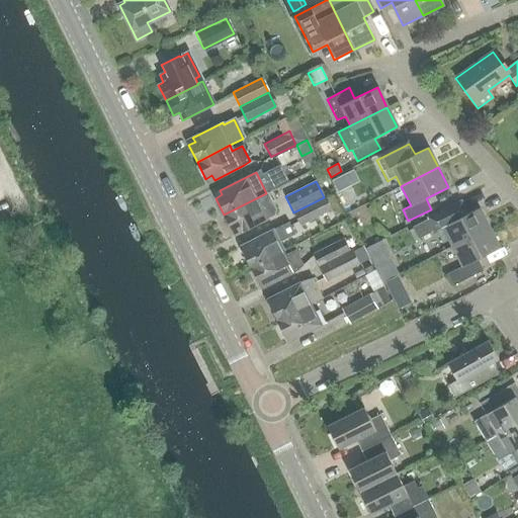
[(275,209),(266,193),(224,214),(232,232),(239,229),(241,233),(271,218),(270,218),(273,216),(275,209)]
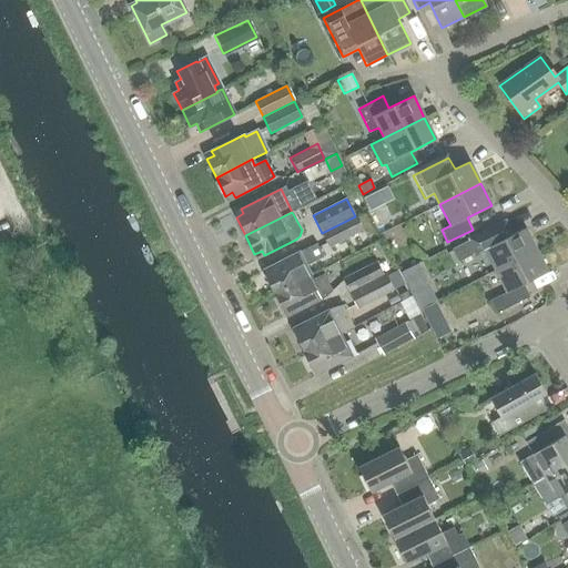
[(355,216),(322,233),(330,249),(363,232),(355,216)]
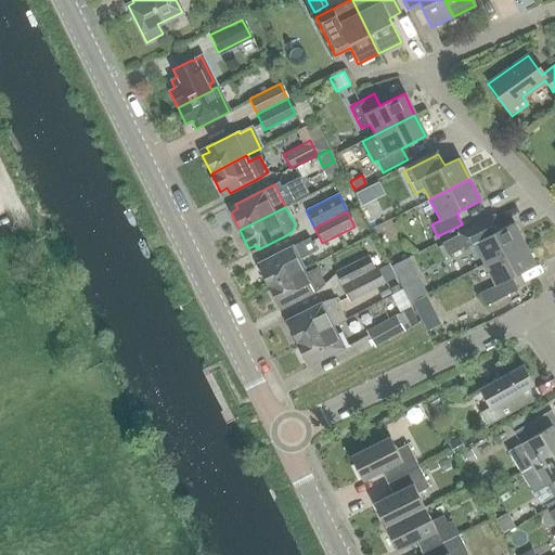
[(483,265),(524,244),(513,222),(501,229),(494,217),(459,234),(459,235),(442,244),(448,256),(473,243),(483,265)]
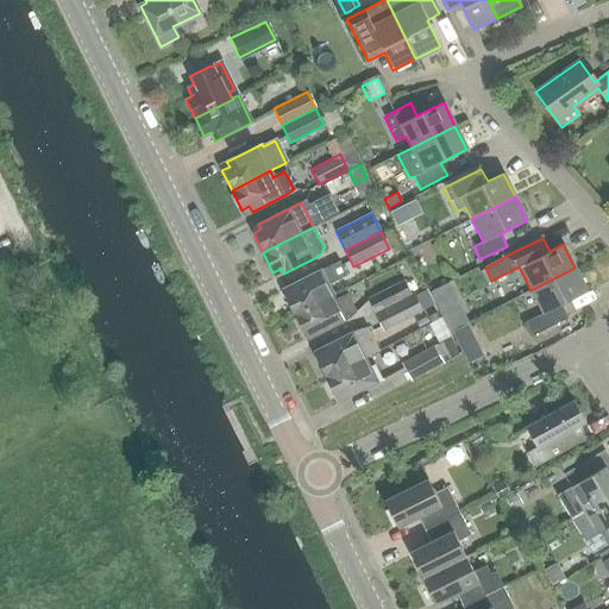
[(284,295),(294,315),(332,296),(326,284),(331,282),(328,276),(334,274),(331,265),(289,287),(292,292),(284,295)]
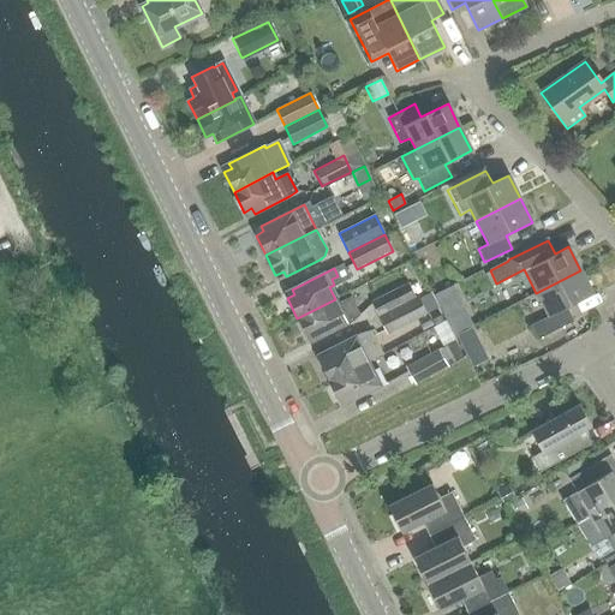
[(592,294),(580,270),(536,293),(548,316),(530,326),(537,340),(573,322),(566,308),(592,294)]
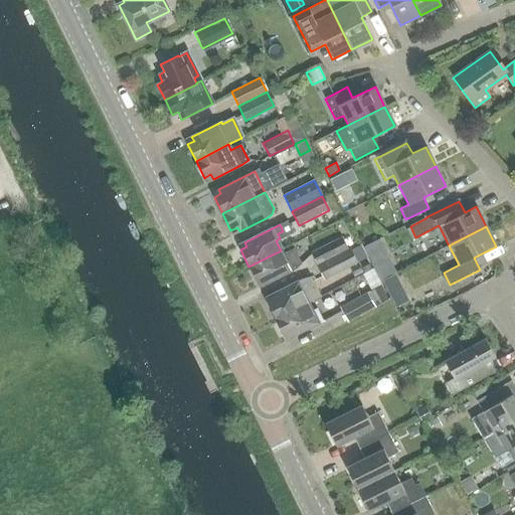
[(341,237),(310,252),(316,265),(347,249),(341,237)]
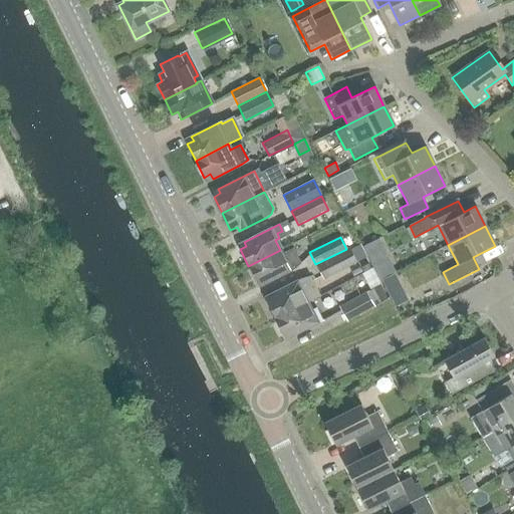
[(370,242),(383,276),(400,270),(387,237),(370,242)]
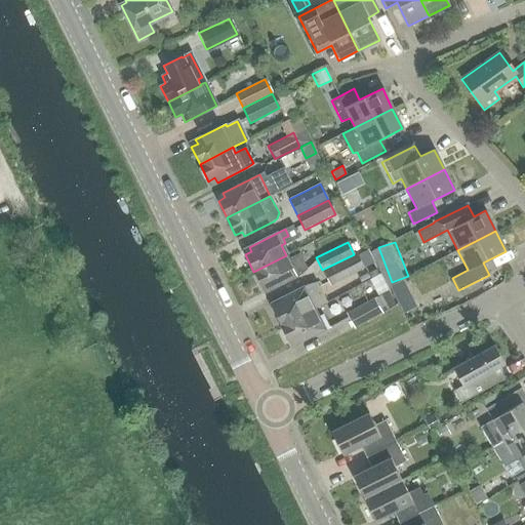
[(355,253),(354,254),(322,270),(330,285),(363,269),(355,253)]
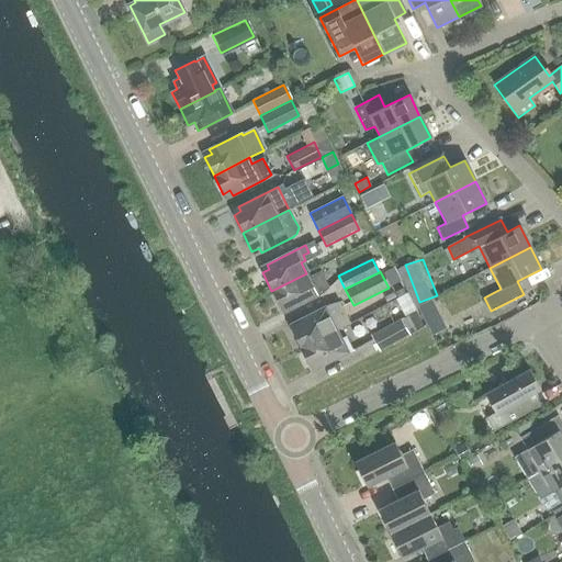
[(308,278),(306,273),(271,291),(281,308),(288,305),(290,310),(322,293),(328,289),(319,272),(308,278)]
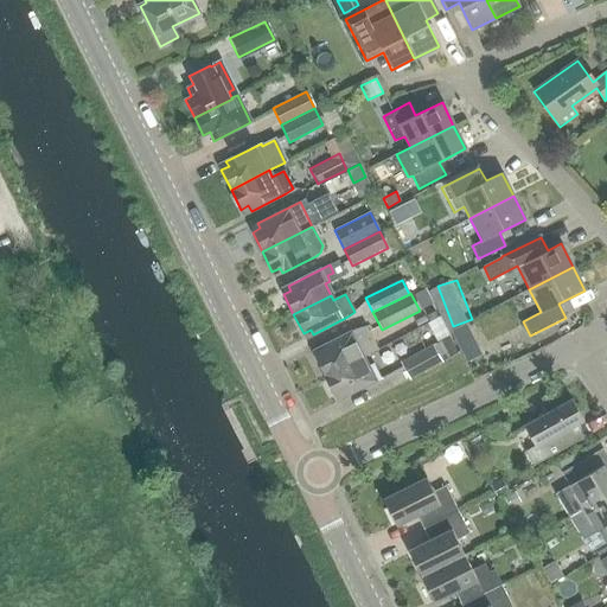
[(314,357),(325,376),(363,357),(363,358),(377,351),(365,327),(355,330),(320,347),(323,352),(314,357)]
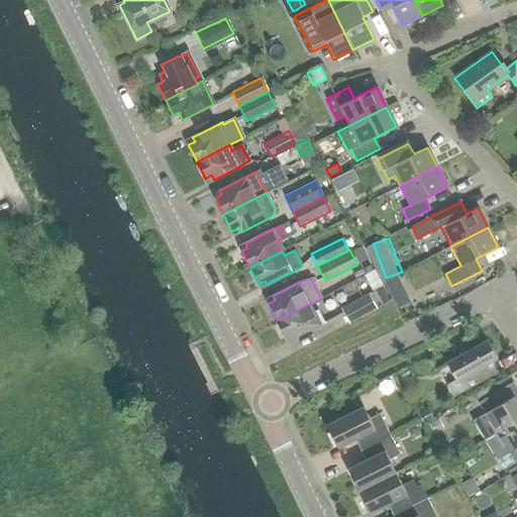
[(385,289),(391,287),(388,280),(383,283),(385,289)]
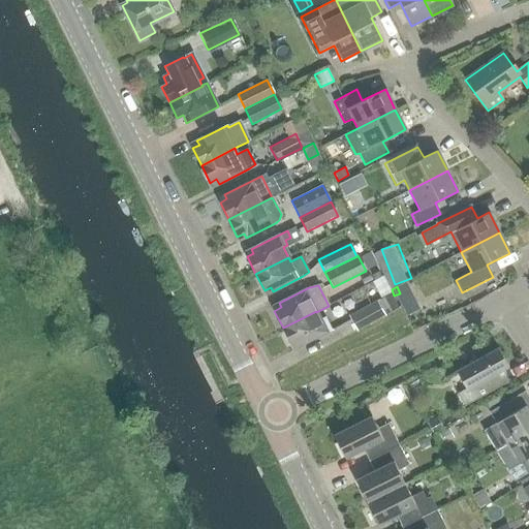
[(391,293),(348,315),(355,330),(398,308),(391,293)]
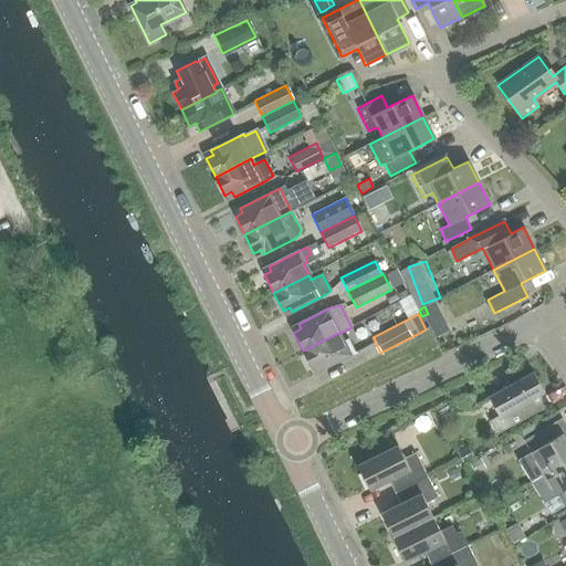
[(343,342),(338,334),(338,333),(303,350),(312,369),(320,366),(322,370),(354,354),(347,339),(343,342)]
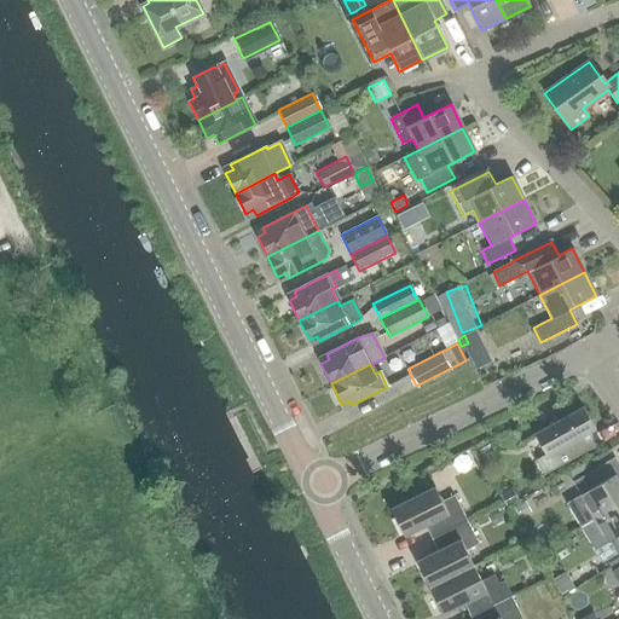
[(586,433),(594,429),(583,408),(533,434),(544,455),(534,461),(542,475),(594,446),(586,433)]
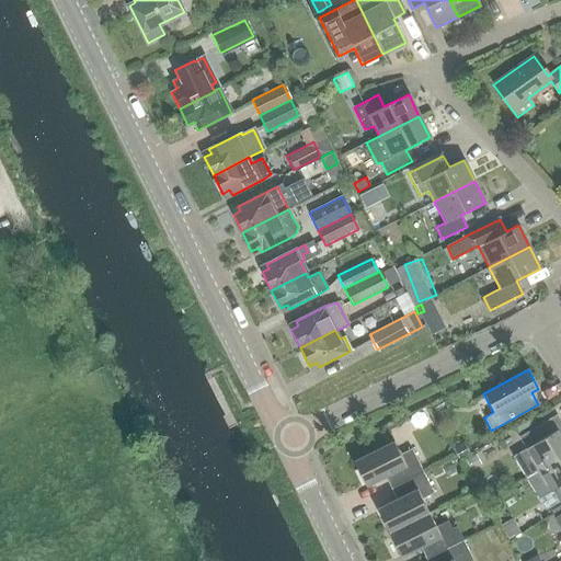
[(526,458),(535,472),(560,456),(560,438),(557,432),(560,428),(560,423),(556,415),(518,437),(529,456),(526,458)]
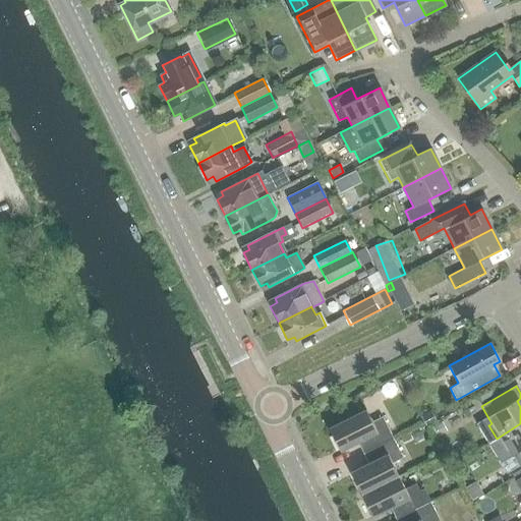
[(370,422),(365,410),(328,429),(339,452),(357,443),(362,454),(392,439),(381,417),(370,422)]
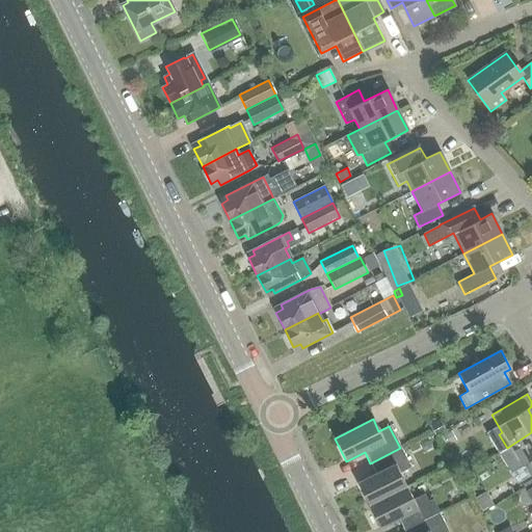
[(428,425),(434,436),(445,431),(439,420),(428,425)]
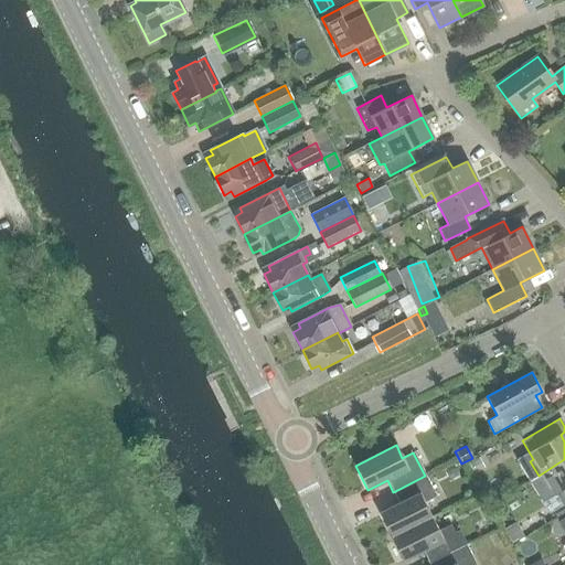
[(473,473),(484,468),(479,457),(468,462),(473,473)]
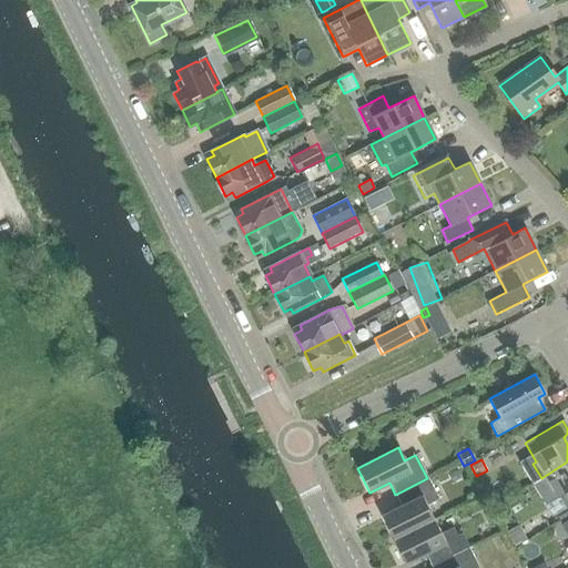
[(567,462),(541,478),(533,485),(545,505),(558,497),(565,509),(567,507),(567,462)]
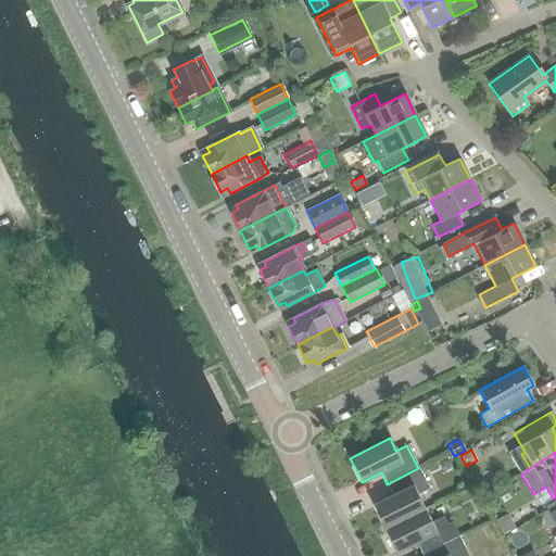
[(374,505),(384,528),(425,508),(417,494),(428,489),(418,468),(387,484),(392,495),(374,505)]
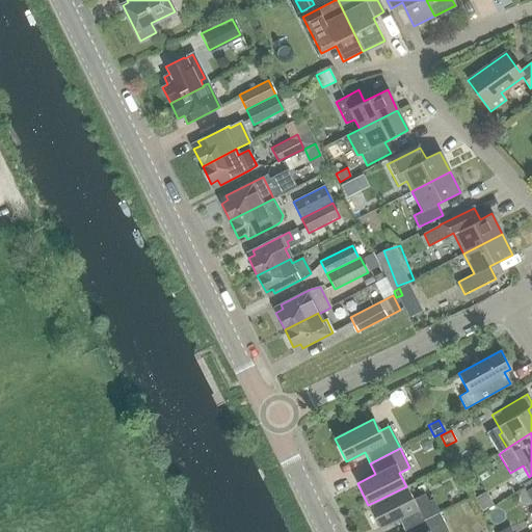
[(398,519),(403,530),(437,512),(431,500),(427,502),(423,495),(413,500),(406,486),(368,505),(379,528),(398,519)]
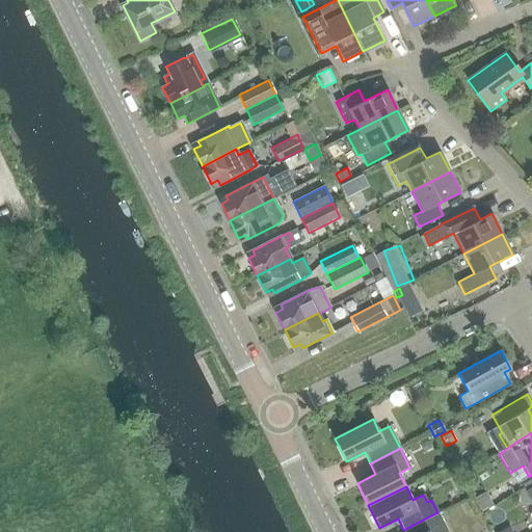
[(491,505),(485,493),(475,499),(481,511),(491,505)]
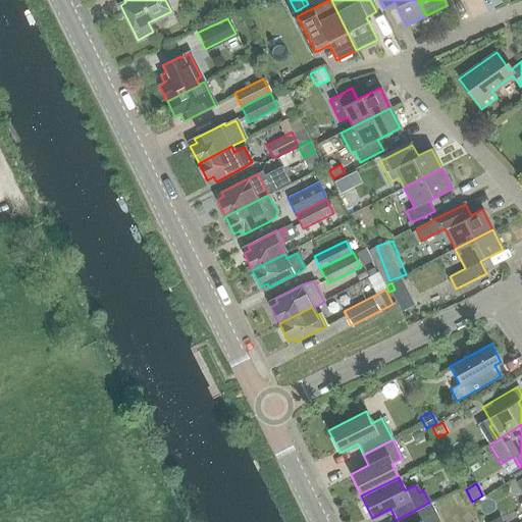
[(438,521),(429,503),(396,520),(397,521),(438,521)]
